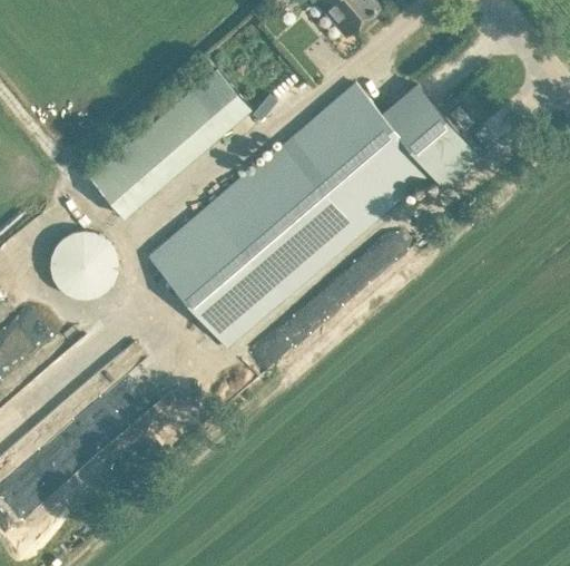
[(313,0),(346,38),(381,8),(373,0),(313,0)]
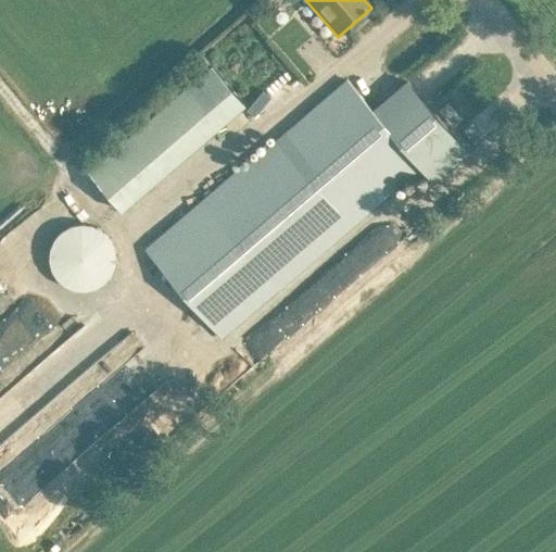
[(121,214),(244,108),(211,69),(88,174),(121,214)]
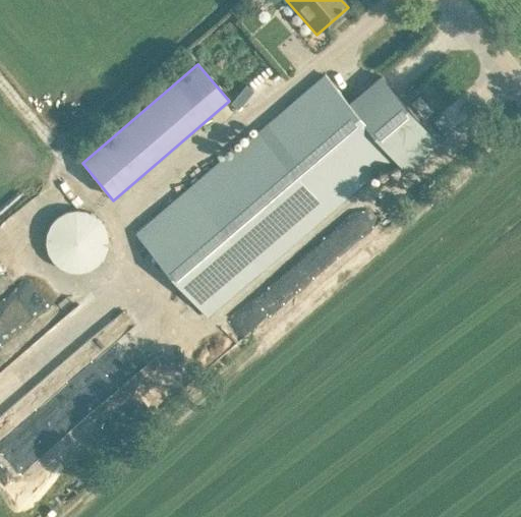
[(181,203),(137,237),(207,318),(248,281),(378,170),(393,157),(326,78),(309,92),(181,203)]
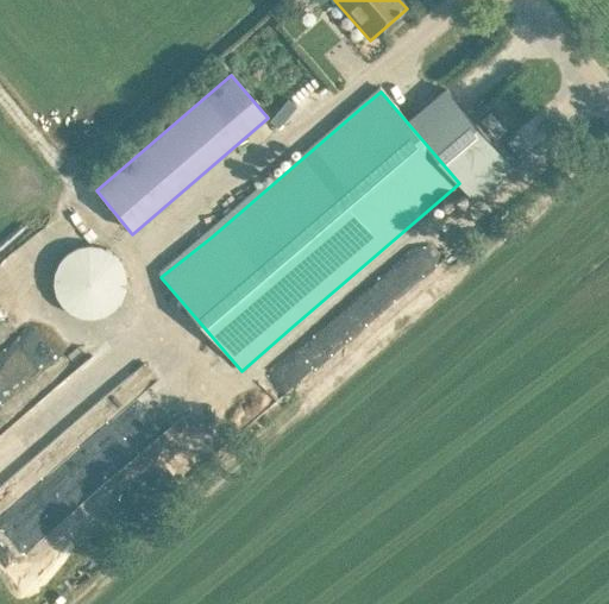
[(126,290),(126,287),(126,283),(126,281),(125,278),(125,275),(124,271),(121,268),(120,265),(118,262),(115,259),(113,257),(111,255),(107,253),(104,252),(101,251),(98,250),(94,249),(90,249),(87,249),(83,250),(80,250),(76,251),(74,252),(70,255),(68,257),(64,259),(62,262),(60,264),(58,266),(57,270),(55,274),(55,277),(54,281),(54,284),(54,287),(54,291),(55,295),(56,299),(57,302),(60,304),(62,308),(64,310),(67,313),(69,315),(73,316),(75,319),(79,320),(82,320),(86,321),(89,321),(93,321),(96,321),(100,320),(102,319),(106,318),(110,315),(112,314),(114,312),(117,308),(119,306),(121,303),(123,300),(124,296),(125,293),(126,290)]
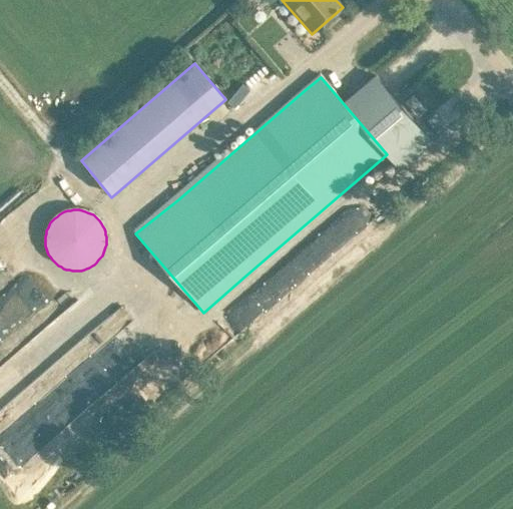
[(0,339),(17,324),(0,305),(0,339)]
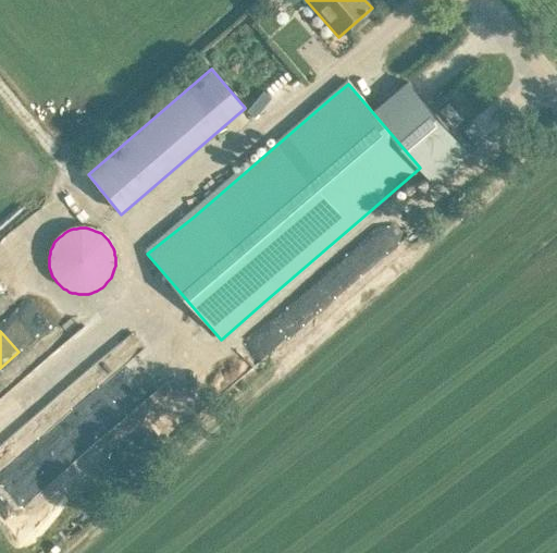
[(123,404),(113,412),(100,394),(49,432),(72,463),(133,417),(123,404)]
